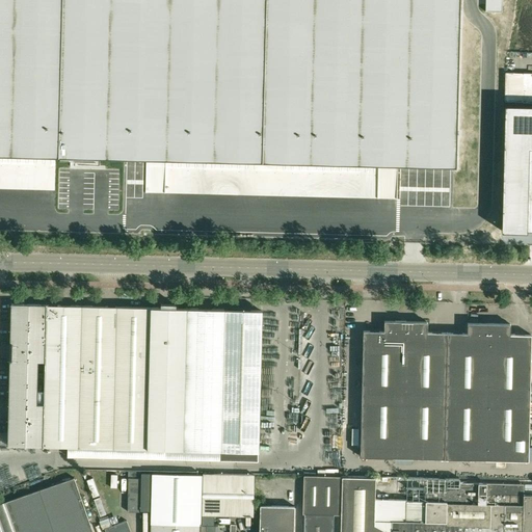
[(0,0),(0,153),(455,165),(459,0),(0,0)]
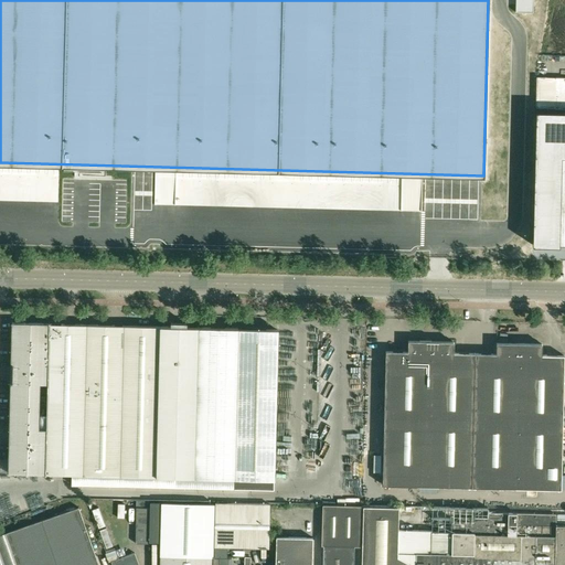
[(533,12),(533,0),(515,0),(515,12),(533,12)]
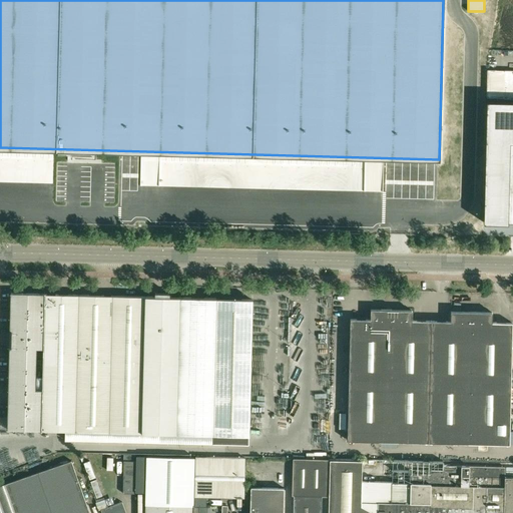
[(486,98),(504,98),(512,98),(512,70),(487,69),(486,98)]
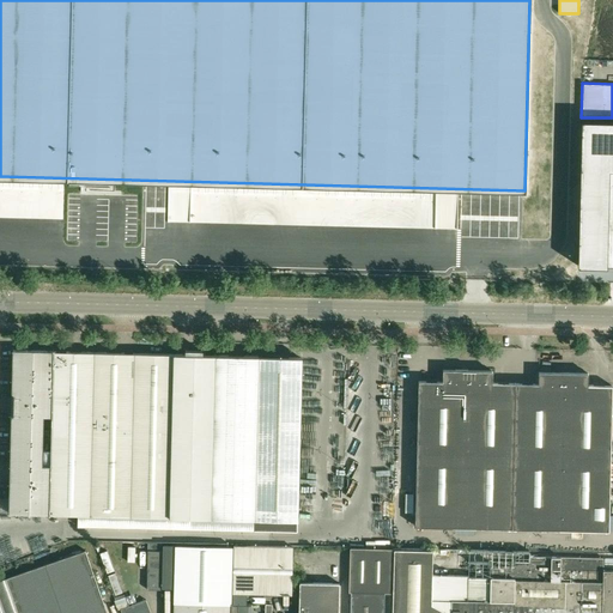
[(612,121),(580,121),(576,266),(607,266),(612,266),(612,121)]
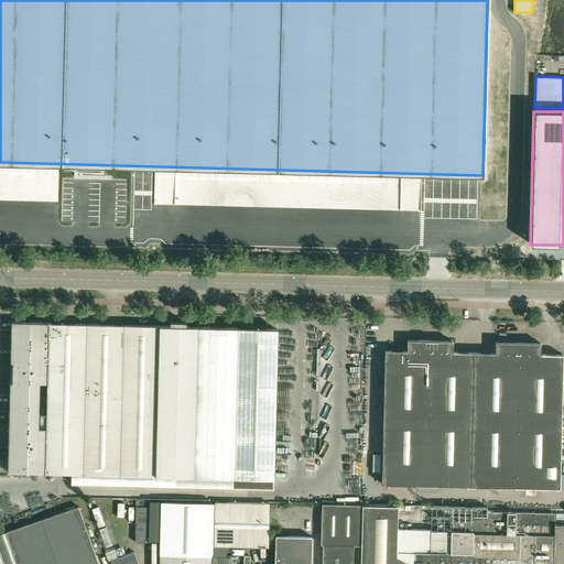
[(11,380),(9,461),(0,461),(0,508),(67,485),(72,485),(104,485),(235,488),(274,489),(275,451),(278,328),(238,327),(198,326),(198,324),(188,324),(188,326),(186,326),(186,323),(171,322),(171,326),(108,325),(12,323),(11,367),(11,380)]
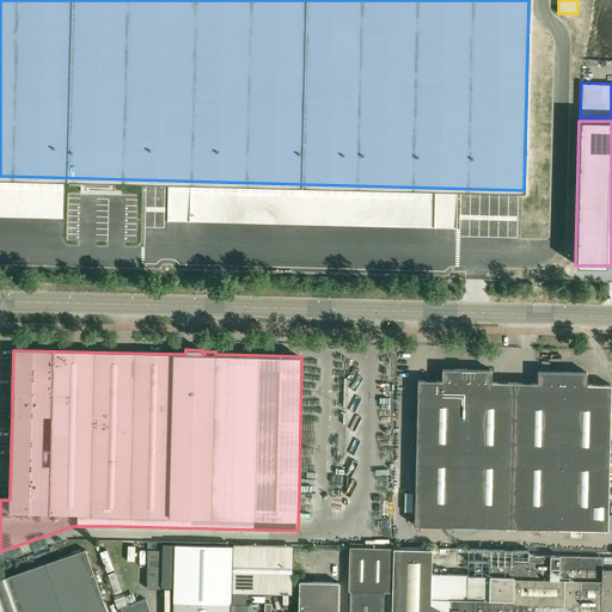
[(415,525),(463,526),(466,369),(442,369),(442,381),(417,380),(415,525)]
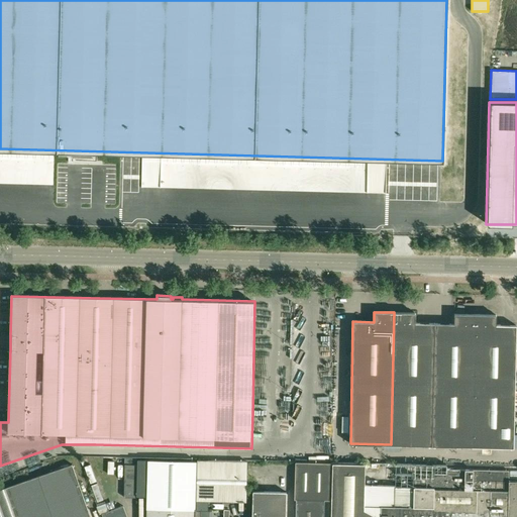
[(415,313),(394,312),(391,444),(431,445),(433,323),(415,323),(415,313)]
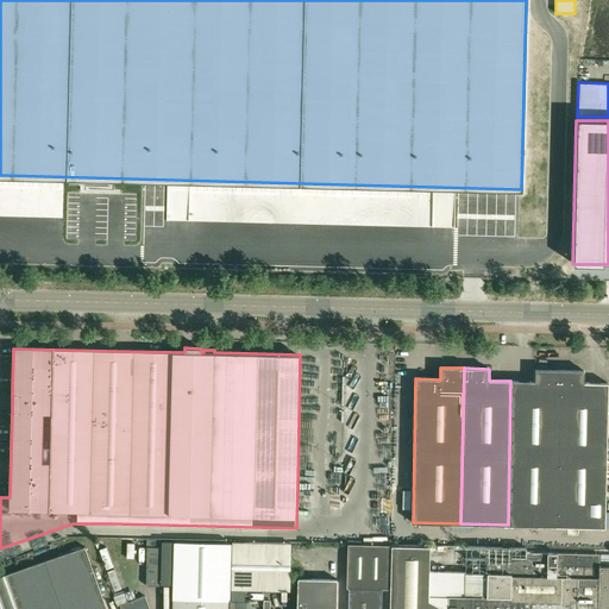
[(508,525),(557,526),(559,370),(535,370),(535,381),(510,381),(508,525)]
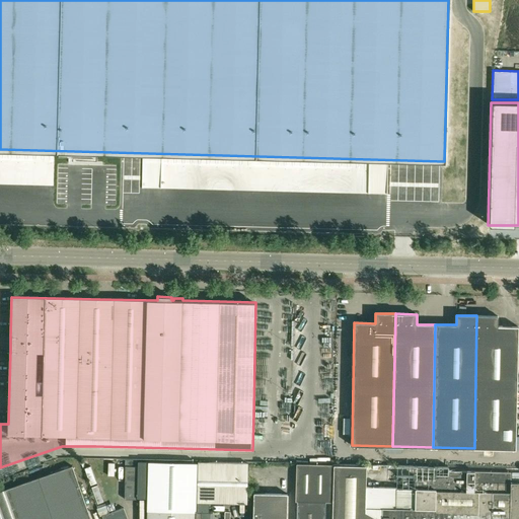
[(498,315),(476,315),(474,448),(515,449),(515,446),(515,433),(518,326),(498,325),(498,315)]
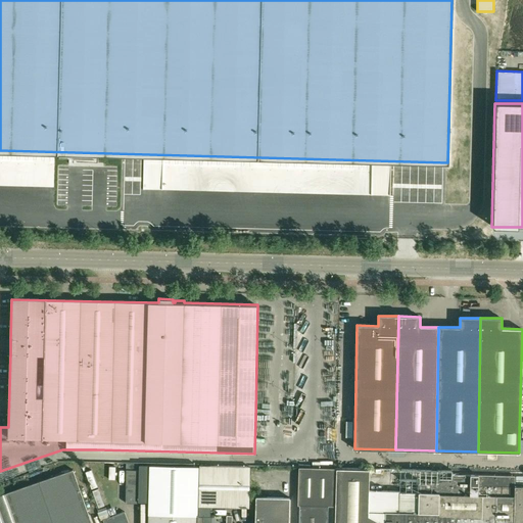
[(137,503),(138,464),(127,463),(126,503),(137,503)]
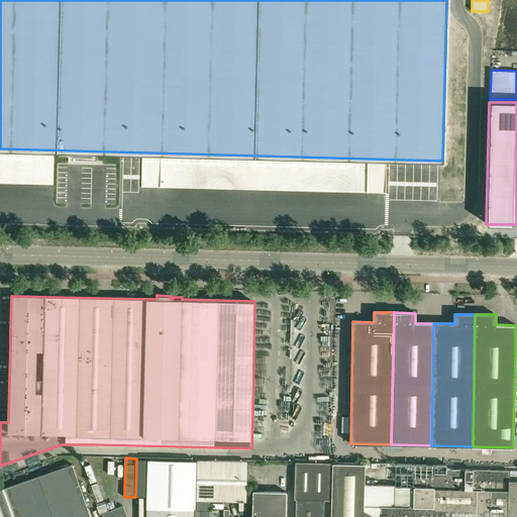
[(147,457),(146,508),(145,516),(195,516),(196,509),(197,459),(147,457)]
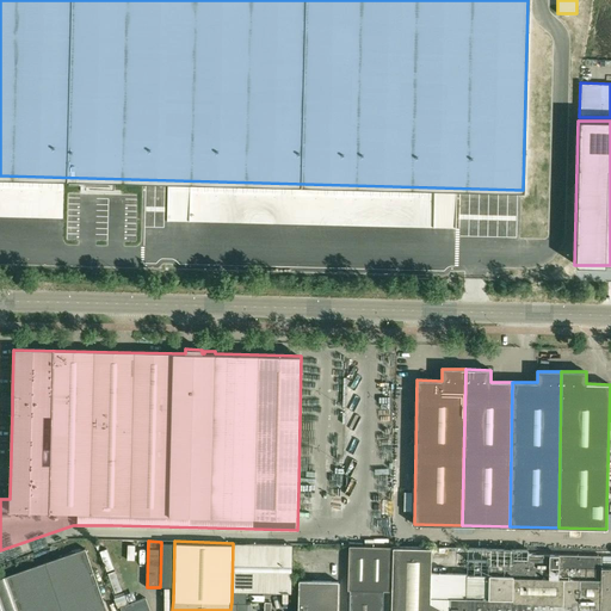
[(232,566),(232,602),(236,603),(246,603),(246,592),(291,593),(292,544),(281,544),(233,543),(232,566)]
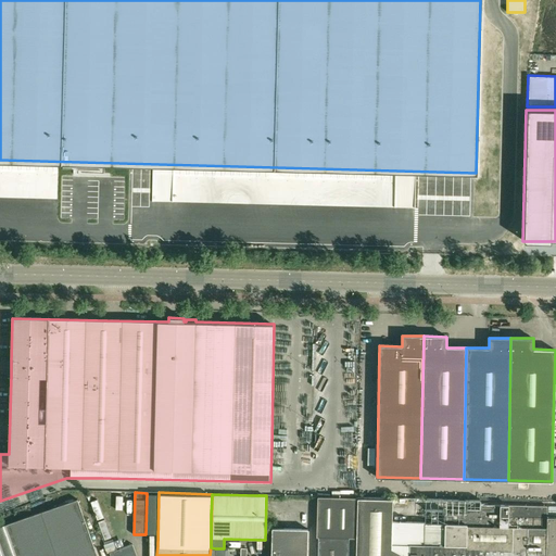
[(349,555),(349,538),(355,538),(356,498),(317,497),(316,536),(319,536),(318,555),(349,555)]
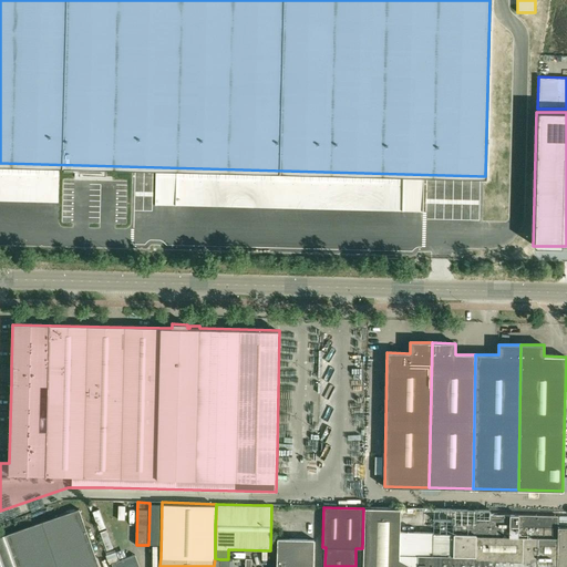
[(566,566),(566,526),(558,526),(558,516),(511,515),(501,515),(490,514),(490,513),(474,513),(473,518),(462,518),(462,524),(453,524),(453,534),(433,533),(401,532),(400,532),(400,512),(412,513),(412,508),(400,507),(400,509),(364,508),(363,564),(363,566),(566,566)]
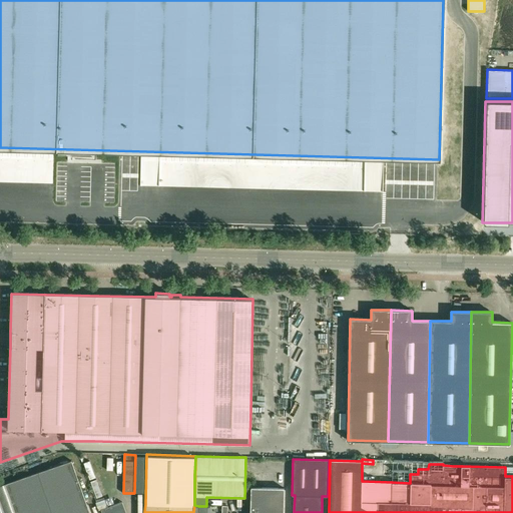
[(89,512),(71,461),(4,484),(14,512),(89,512)]
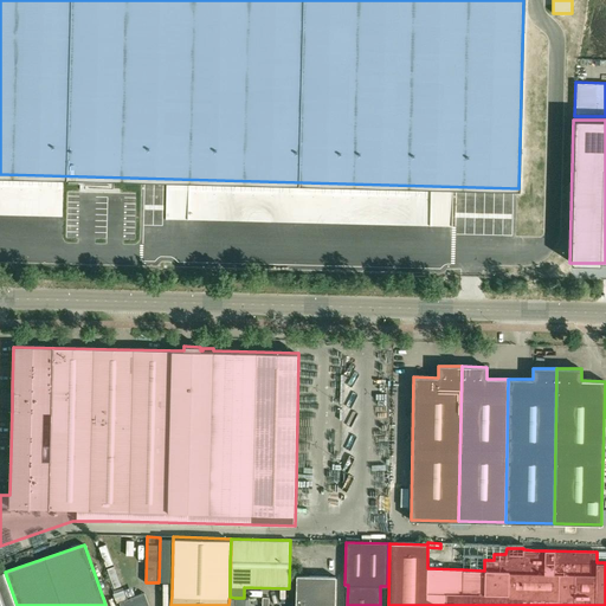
[(335,605),(336,577),(296,577),(295,605),(335,605)]
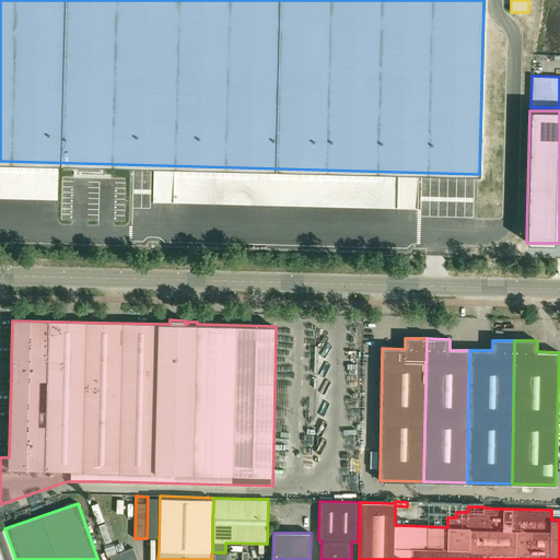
[(107,558),(109,557),(111,559),(137,559),(132,548),(118,553),(116,550),(114,543),(104,546),(105,548),(104,548),(107,558)]
